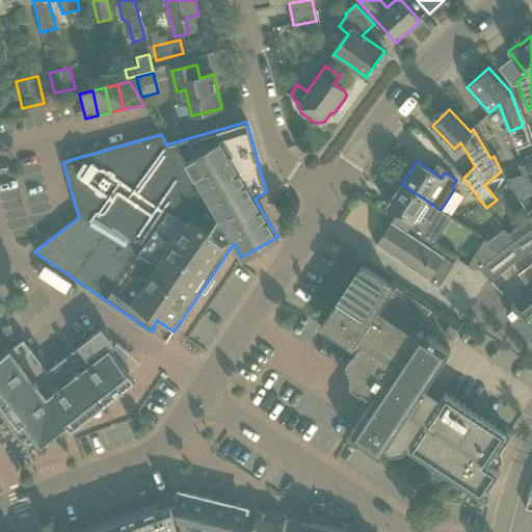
[(523,175),(507,180),(520,202),(531,193),(531,209),(527,213),(531,222),(531,162),(519,167),(523,175)]
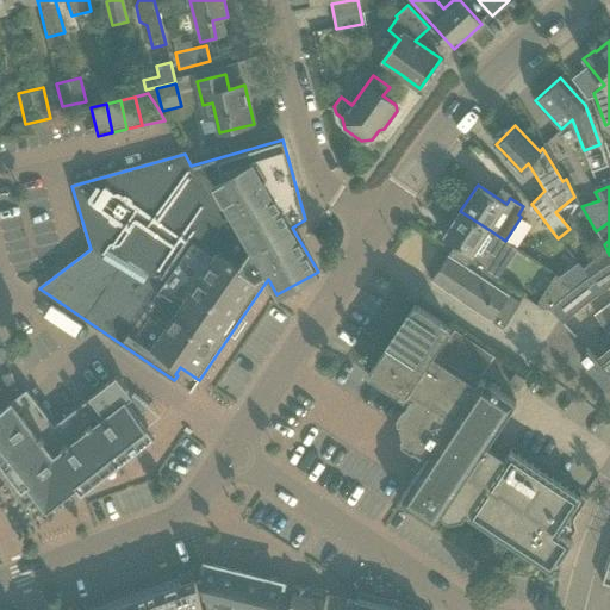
[(490,230),(460,211),(443,237),(460,248),(458,253),(470,261),(490,230)]
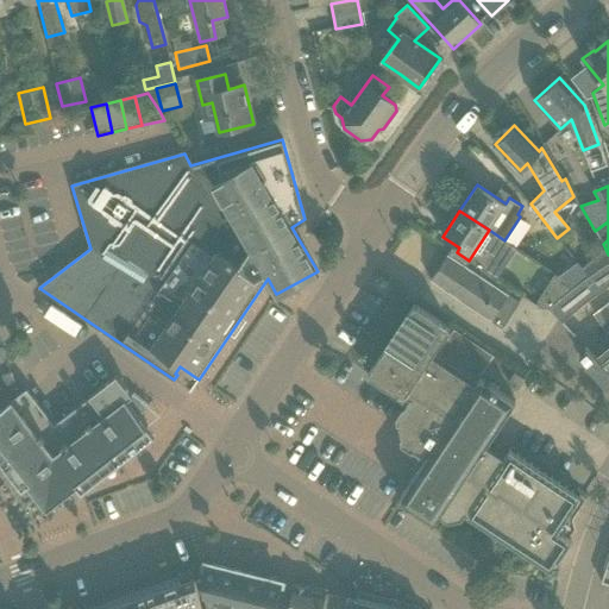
[(469,261),(457,252),(453,258),(447,253),(431,281),(502,327),(520,301),(465,265),(469,261)]
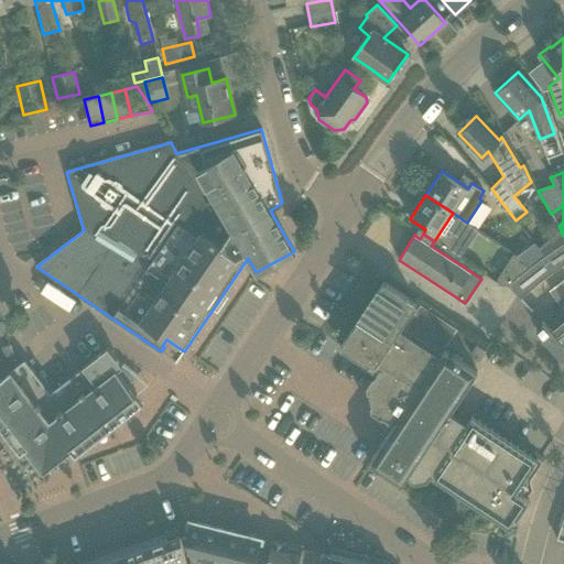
[(525,234),(519,239),(528,249),(533,243),(525,234)]
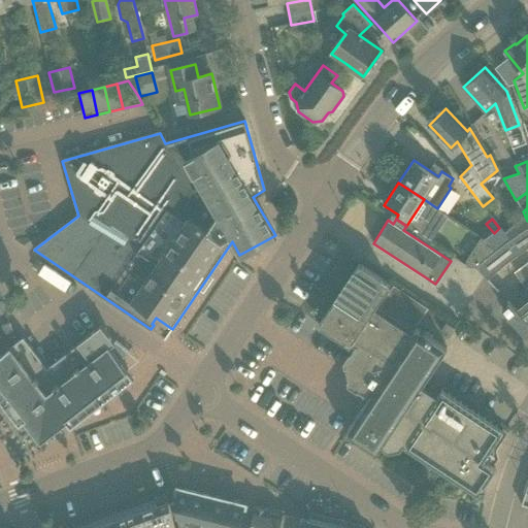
[(423,225),(417,233),(430,241),(435,233),(423,225)]
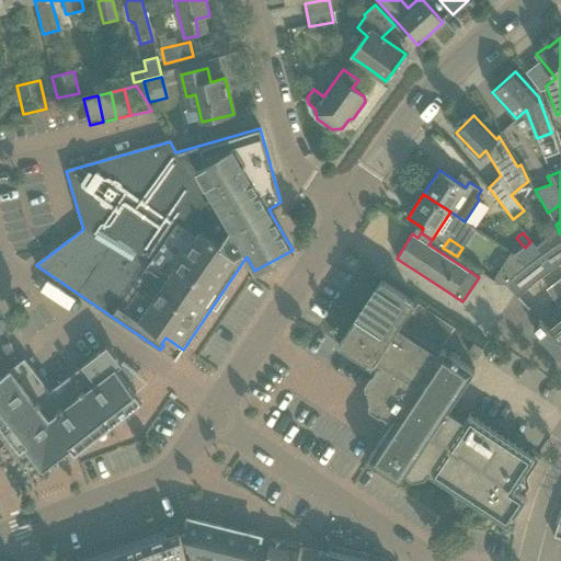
[(535,244),(518,256),(529,264),(531,262),(538,258),(541,255),(536,248),(536,247),(535,244)]
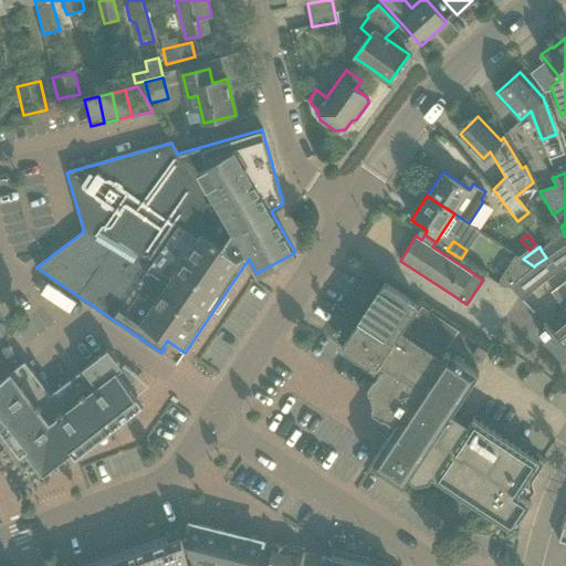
[(565,265),(565,262),(557,250),(551,254),(561,270),(565,265)]
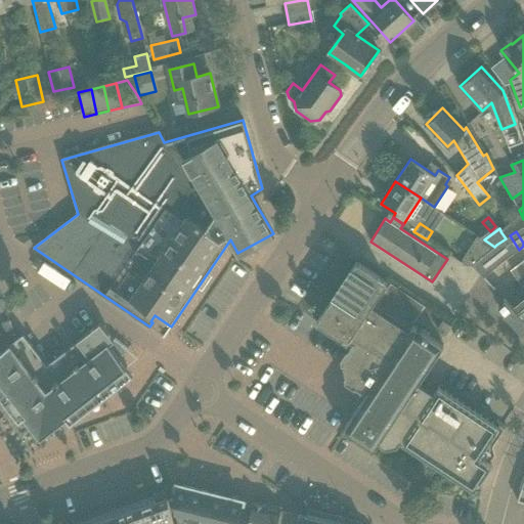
[(463,259),(463,264),(472,265),(478,260),(483,255),(487,252),(490,250),(494,247),(484,239),(478,235),(463,259)]
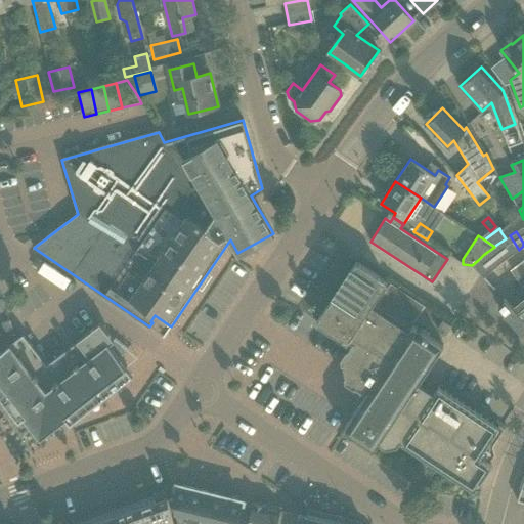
[(506,238),(503,241),(513,254),(519,250),(510,235),(508,237),(506,238)]
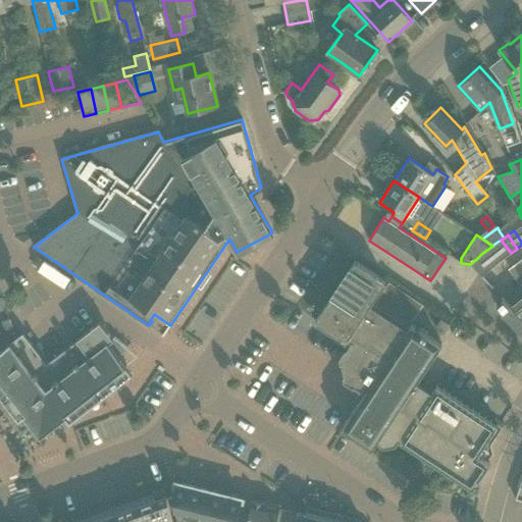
[(511,253),(501,240),(494,244),(505,258),(511,253)]
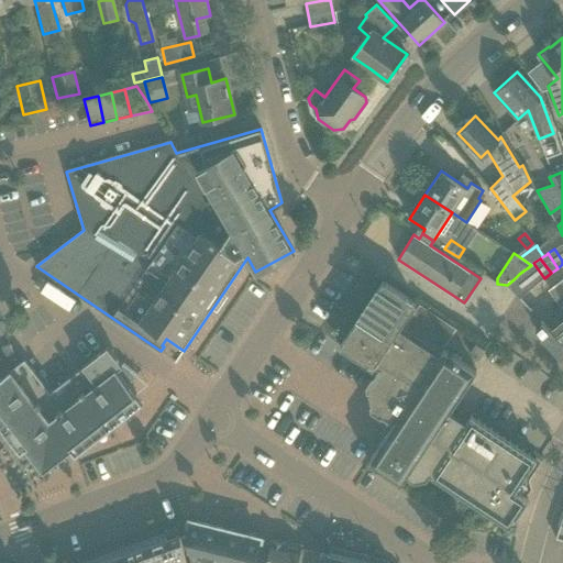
[(531,265),(527,268),(538,283),(544,278),(533,263),(531,265)]
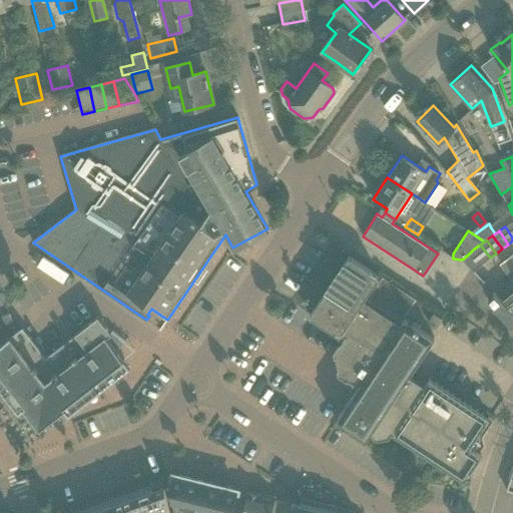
[(480,244),(477,246),(473,249),(484,263),(488,259),(490,258),(480,244)]
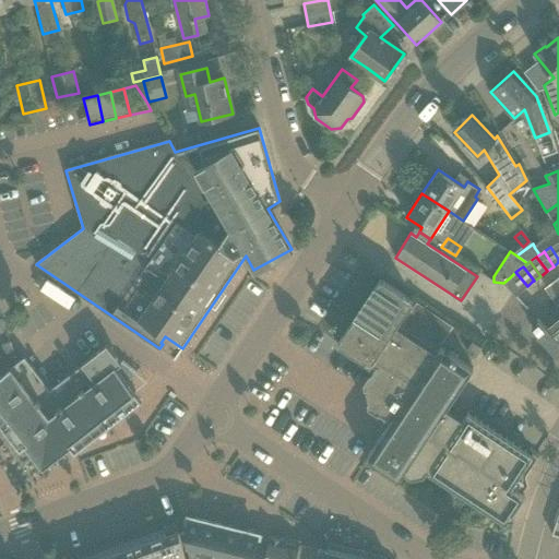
[(527,286),(515,272),(510,277),(522,290),(527,286)]
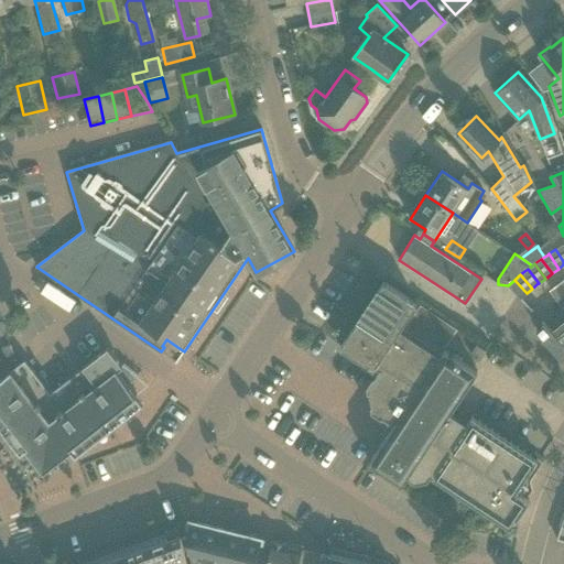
[(527,293),(514,280),(508,285),(520,300),(527,293)]
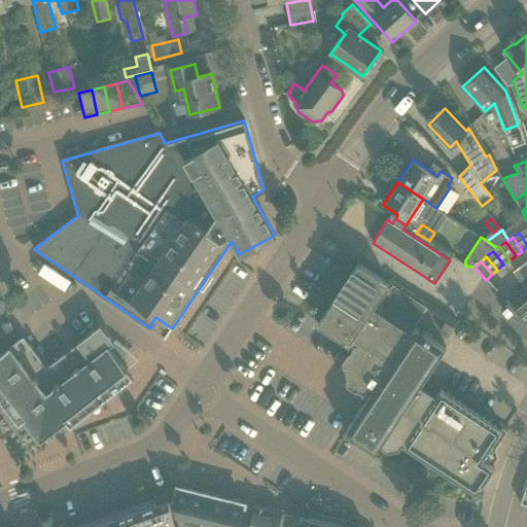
[(389,284),(387,282),(358,262),(318,325),(349,346),(352,342),(355,344),(344,361),(348,384),(365,395),(367,391),(372,393),(345,433),(376,453),(381,445),(388,449),(399,447),(401,444),(478,493),(495,467),(483,459),(502,429),(441,388),(432,401),(417,391),(446,348),(415,327),(412,331),(374,307),(389,284)]
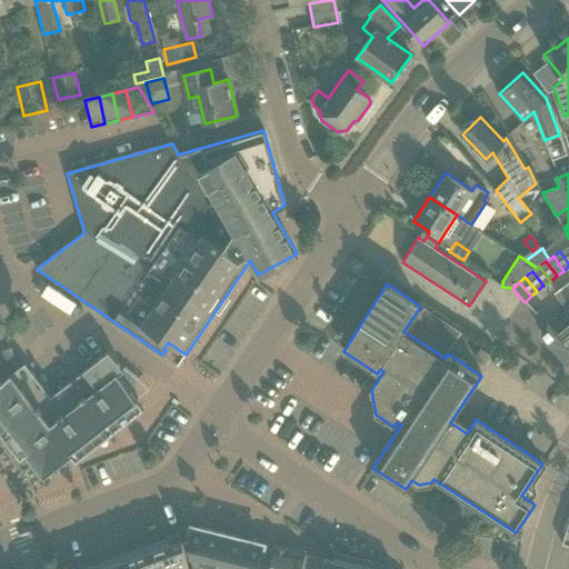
[(555,336),(548,328),(542,333),(548,340),(555,336)]
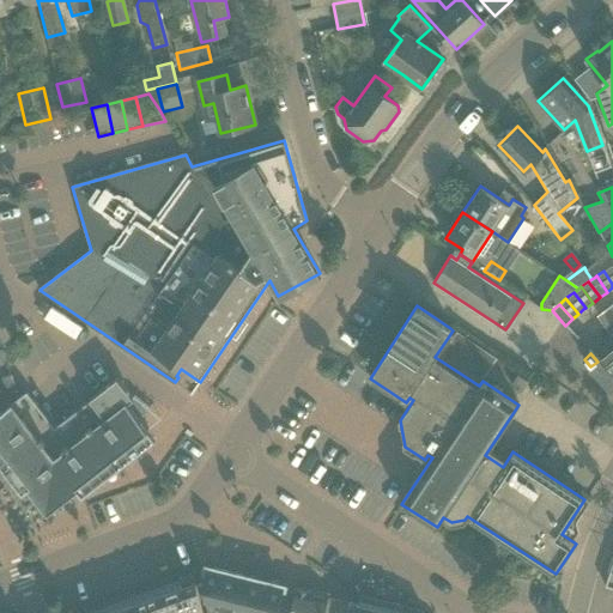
[(612,357),(602,366),(598,372),(596,371),(595,372),(611,390),(612,388),(612,357)]
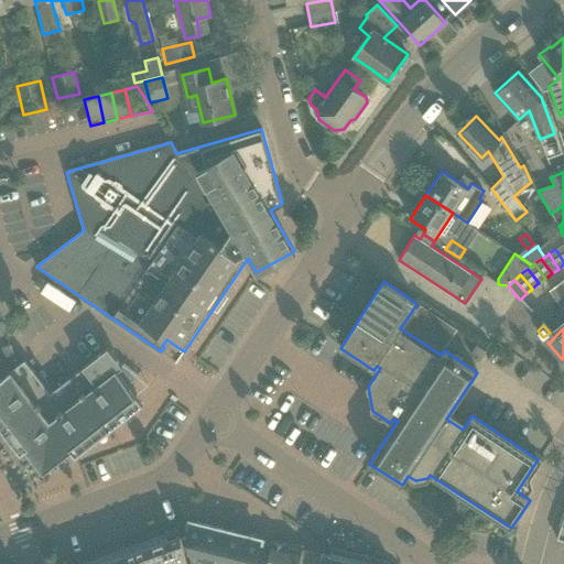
[(13,355),(10,345),(1,347),(6,358),(13,355)]
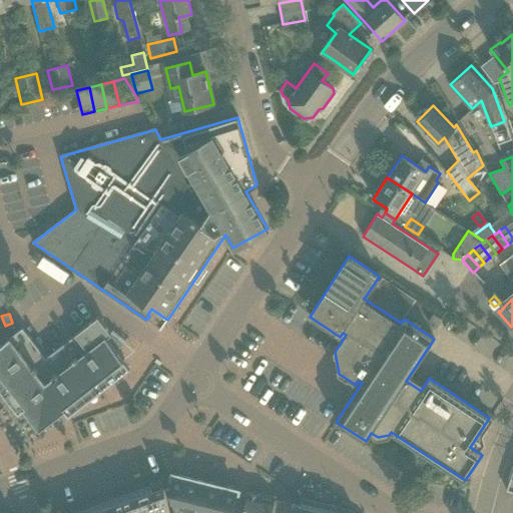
[(428,323),(435,328),(436,328),(442,320),(433,314),(428,323)]
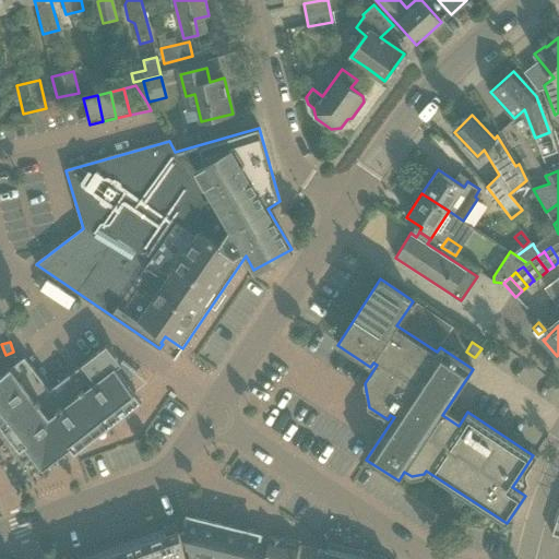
[(24,356),(0,375),(0,425),(20,450),(26,445),(36,458),(36,456),(40,462),(46,463),(51,459),(69,445),(74,453),(141,401),(134,391),(146,382),(137,373),(122,360),(120,363),(106,344),(82,364),(50,389),(24,356)]
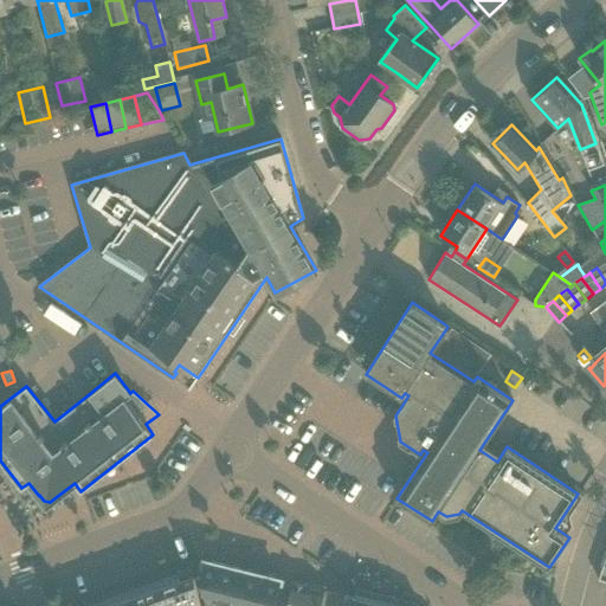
[(195,578),(194,578),(198,588),(201,603),(201,605),(274,605),(281,579),(245,569),(243,569),(210,560),(202,565),(199,577),(195,578)]
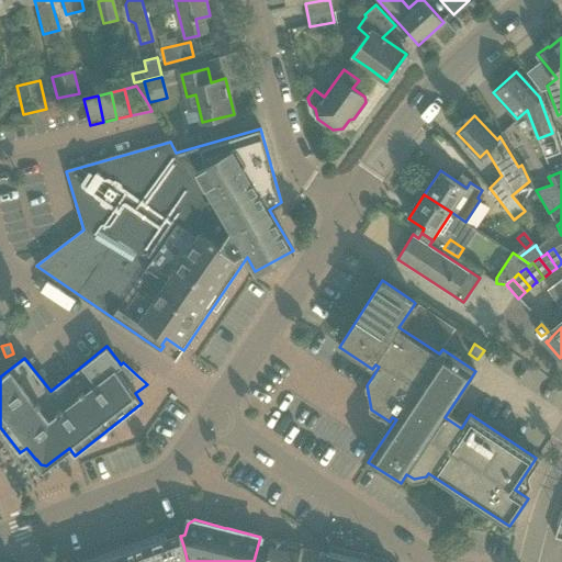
[(179,534),(101,561),(187,561),(187,559),(180,536),(179,534)]
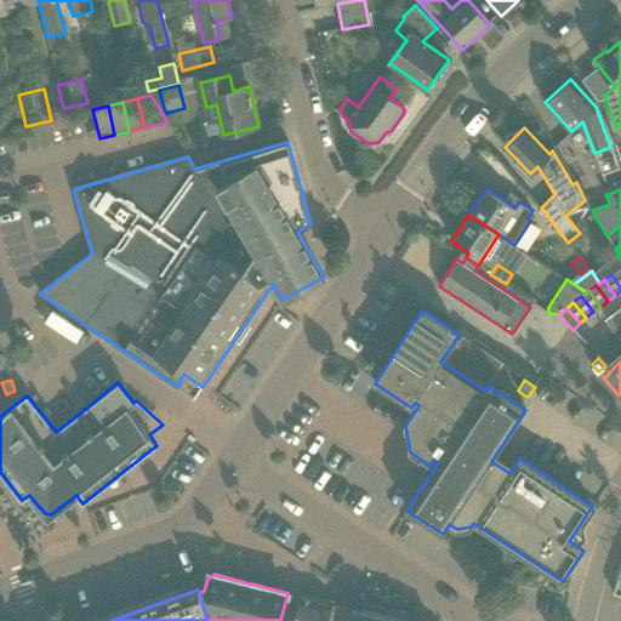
[(334,604),(300,596),(292,620),(351,620),(354,609),(353,609),(353,611),(332,607),(334,604)]
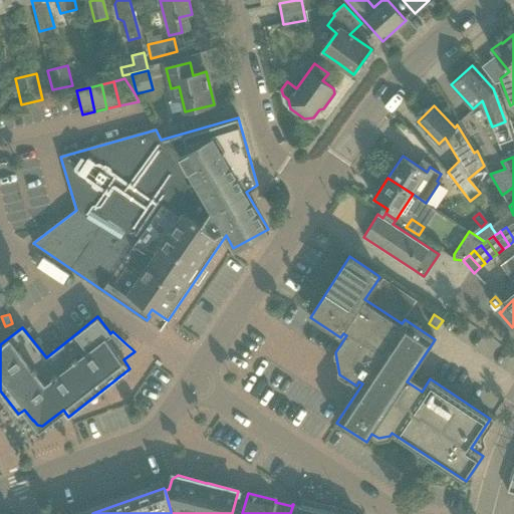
[(331,513),(293,504),(290,513),(331,513)]
